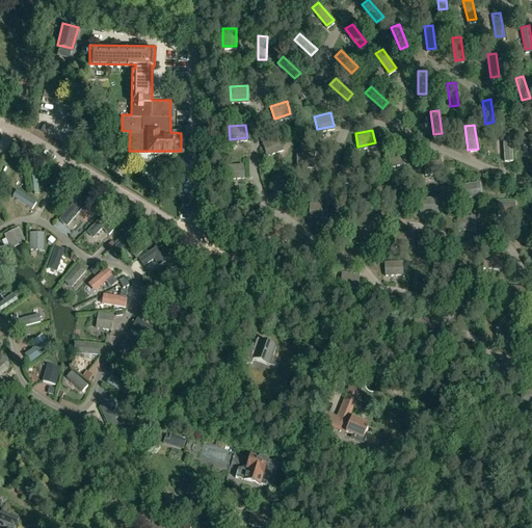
[(278,134),(262,140),(267,153),(283,148),(278,134)]
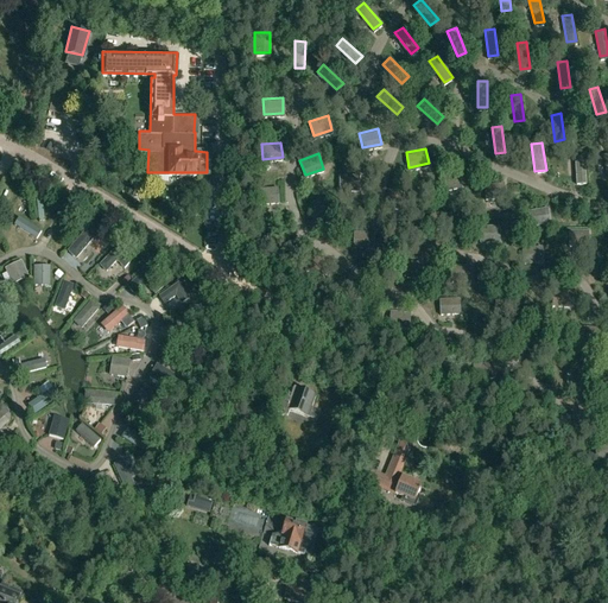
[(576,181),(586,179),(584,153),(575,154),(576,181)]
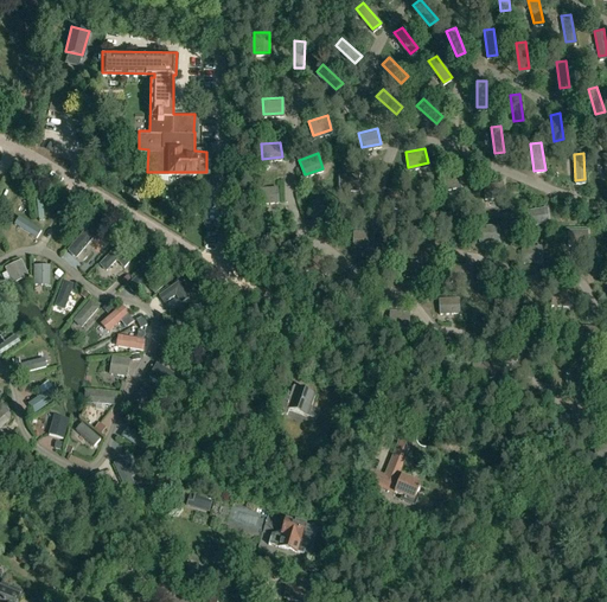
[(440,172),(442,187),(462,184),(459,168),(440,172)]
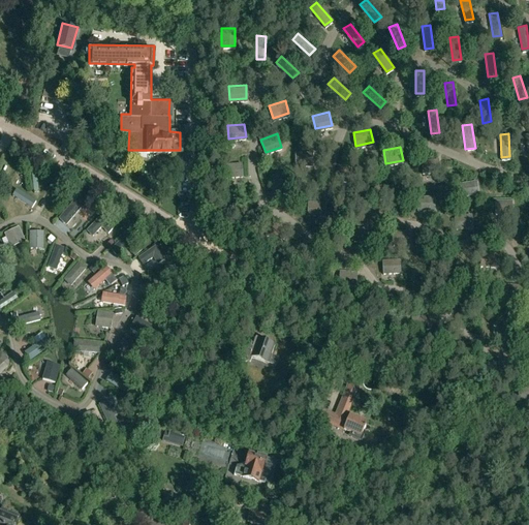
[(312,163),(312,150),(296,151),(296,164),(312,163)]
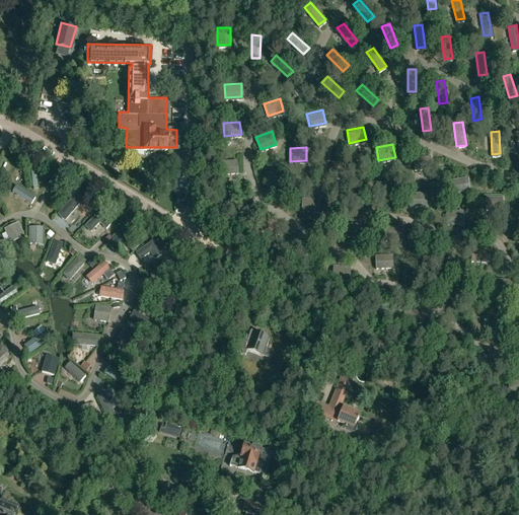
[(431,167),(430,154),(414,155),(415,168),(431,167)]
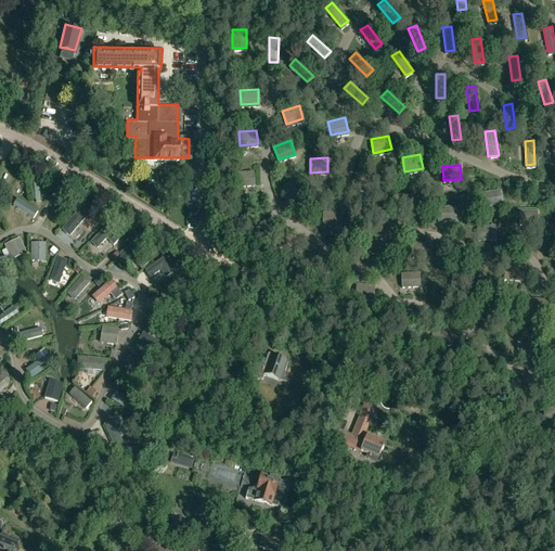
[(255,183),(254,169),(235,170),(236,184),(255,183)]
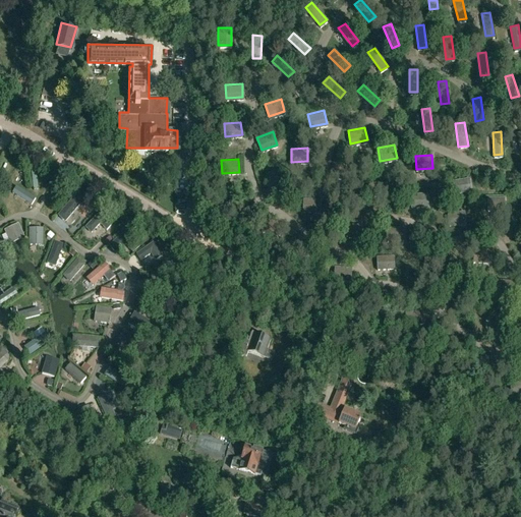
[(349,178),(351,165),(335,163),(333,176),(349,178)]
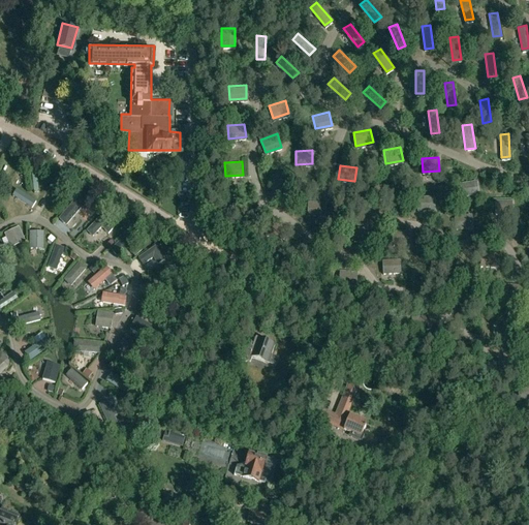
[(290,192),(290,179),(274,178),(273,191),(290,192)]
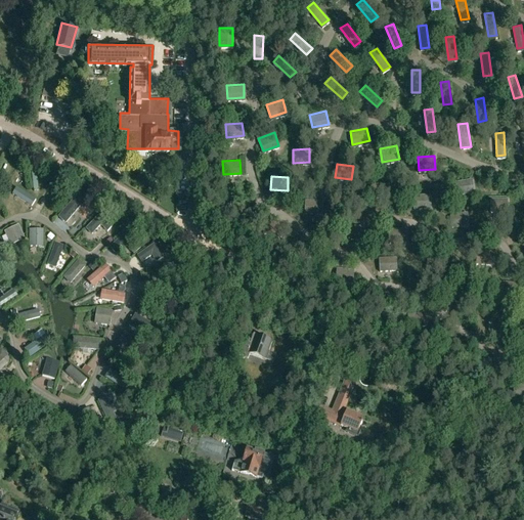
[(474,190),(472,177),(454,179),(456,192),(474,190)]
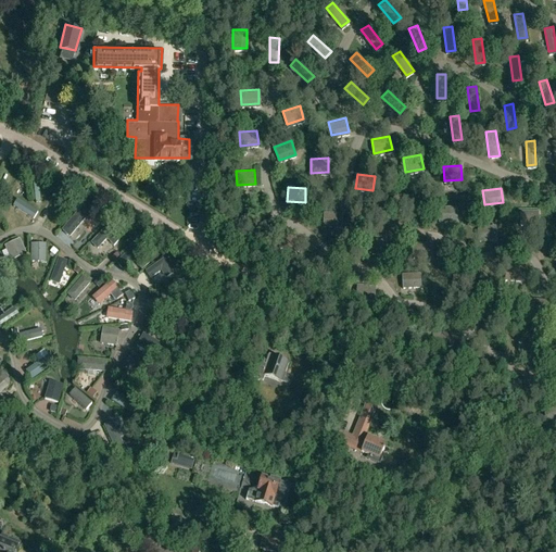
[(412,193),(393,192),(393,207),(411,208),(412,193)]
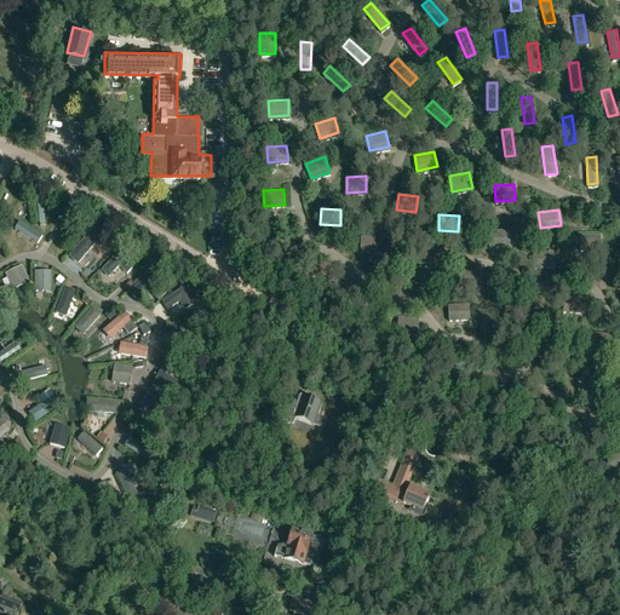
[(91,224),(96,229),(101,223),(95,219),(91,224)]
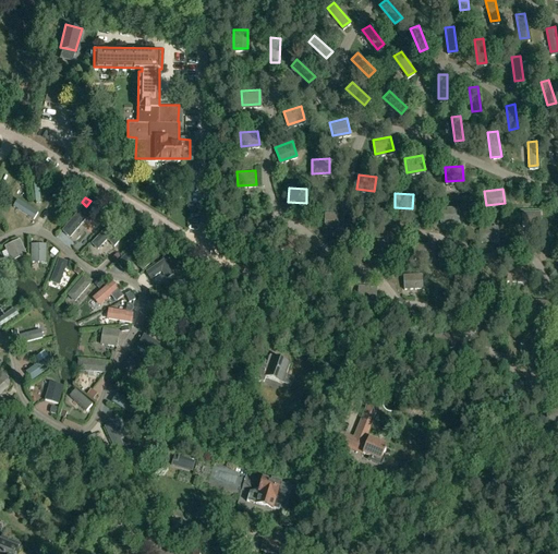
[(458,205),(440,205),(440,219),(458,219),(458,205)]
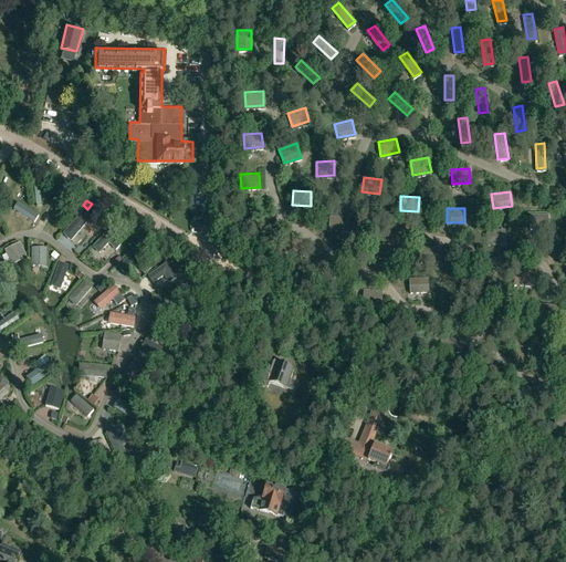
[(88,217),(81,210),(63,230),(71,237),(88,217)]
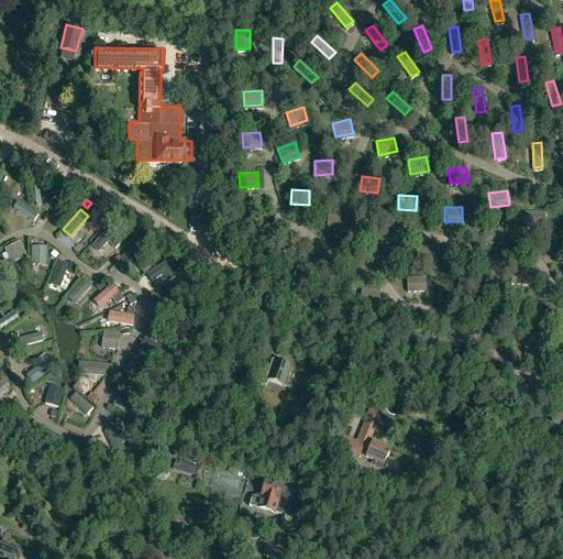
[(527,226),(545,226),(544,211),(527,211),(527,226)]
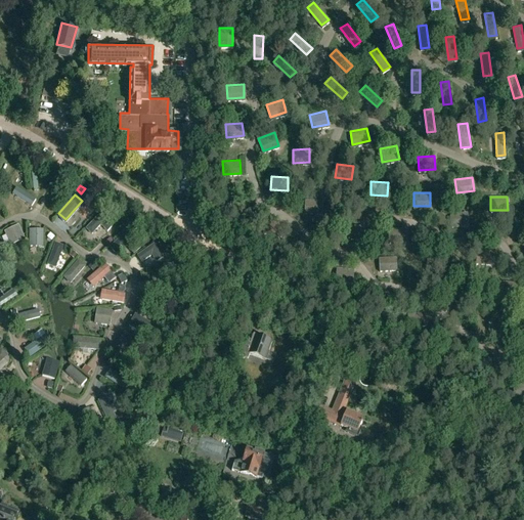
[(305,211),(321,212),(322,198),(305,198),(305,211)]
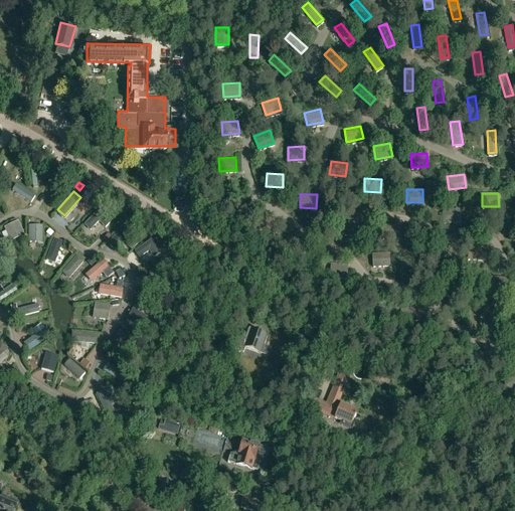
[(236,206),(229,195),(215,203),(222,214),(236,206)]
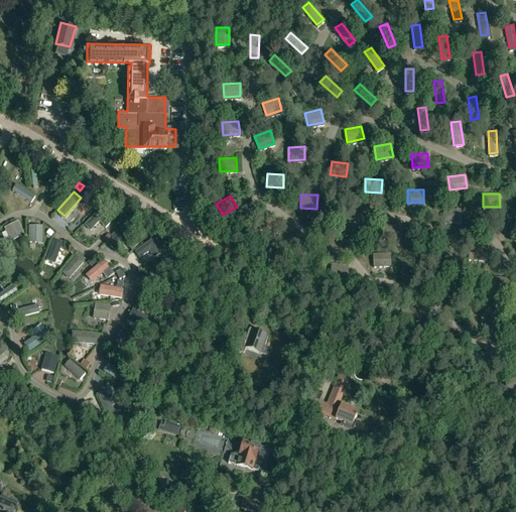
[(99,218),(105,224),(111,218),(99,207),(85,222),(91,227),(99,218)]
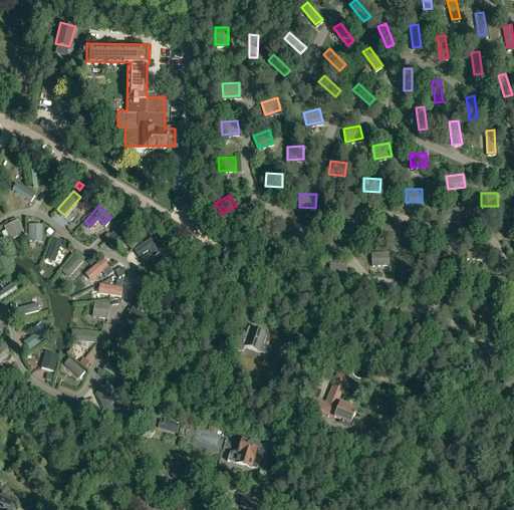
[(443,221),(459,219),(458,206),(442,208),(443,221)]
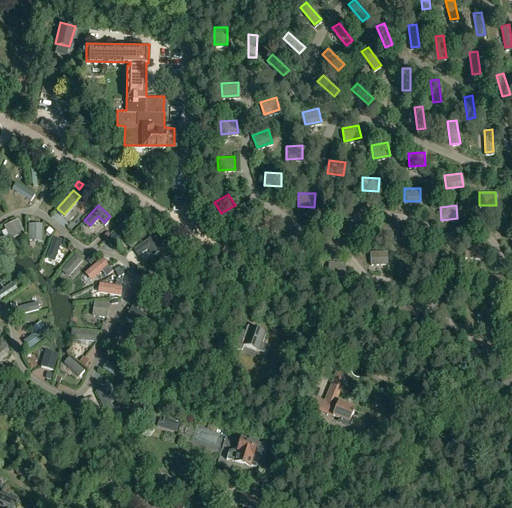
[(257,226),(274,229),(276,216),(260,213),(257,226)]
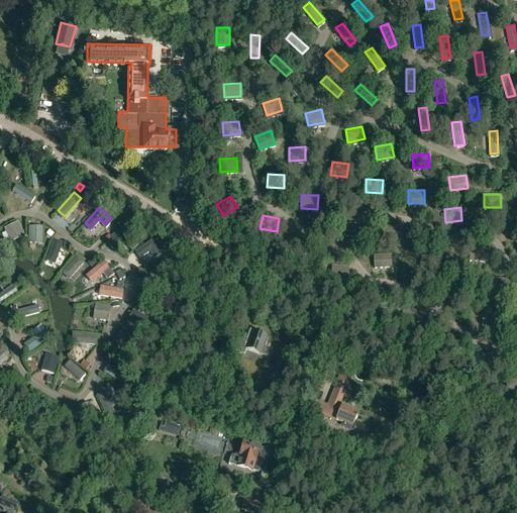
[(3,226),(5,230),(10,239),(23,233),(17,219),(3,226)]
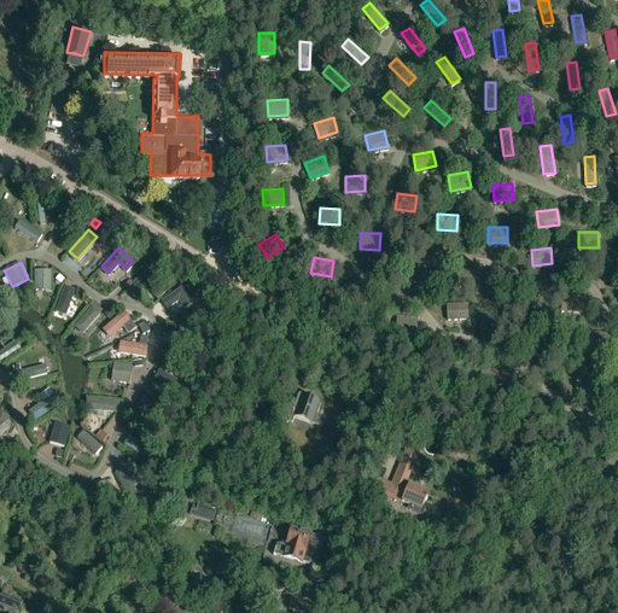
[(427,280),(427,263),(408,263),(407,279),(427,280)]
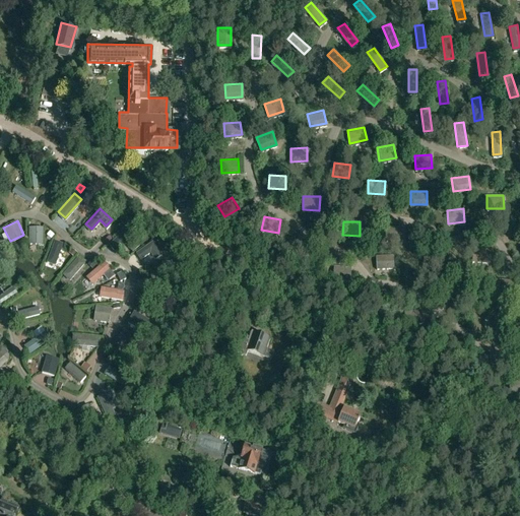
[(385,224),(386,238),(402,238),(402,224),(385,224)]
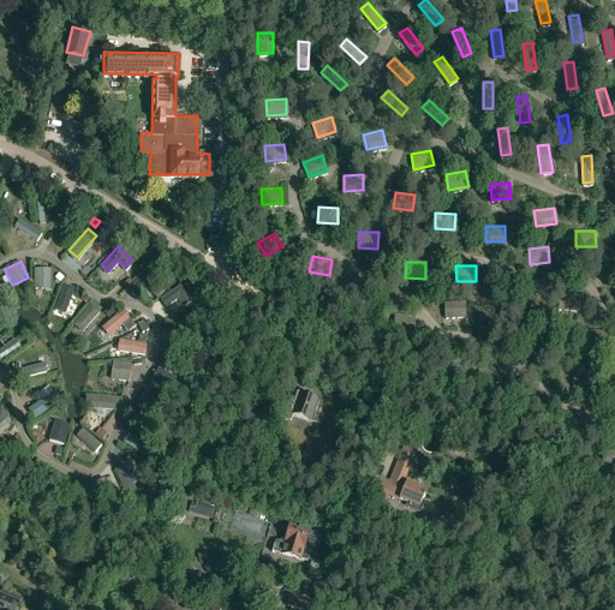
[(43,286),(51,286),(51,280),(51,267),(35,267),(35,286),(43,286)]
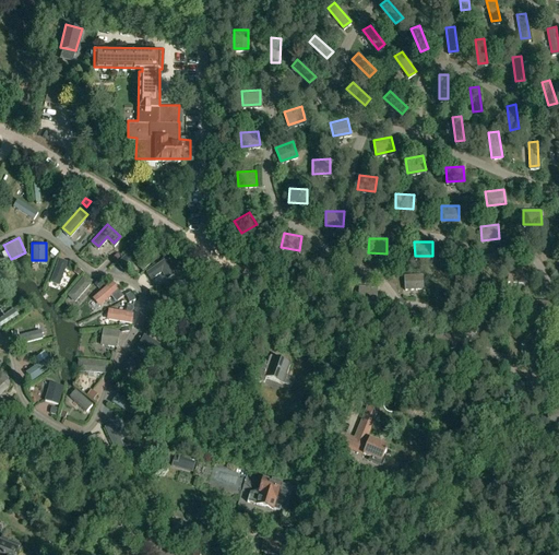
[(125,267),(144,249),(138,243),(118,260),(125,267)]
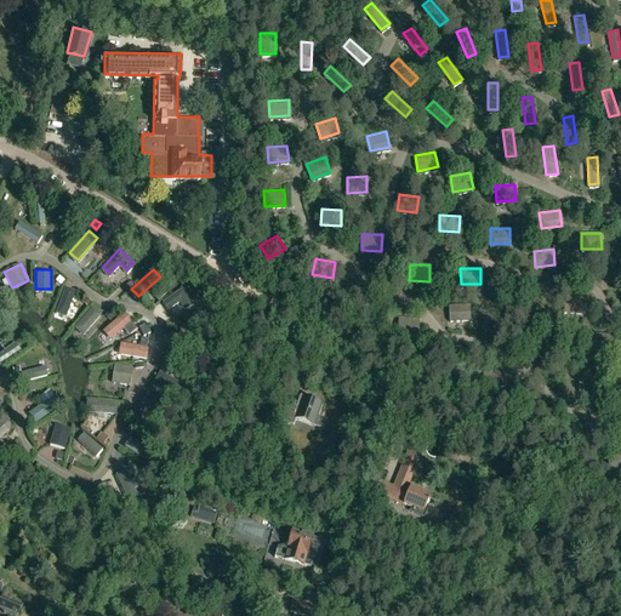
[(64,284),(56,309),(66,313),(75,287),(64,284)]
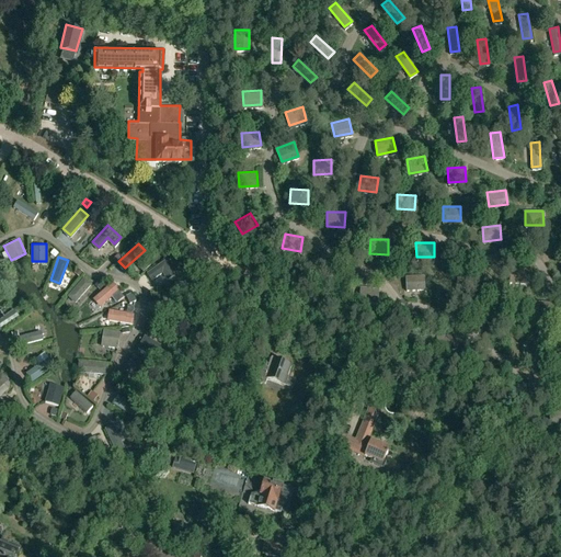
[(152,277),(162,270),(168,276),(174,272),(164,258),(147,270),(152,277)]
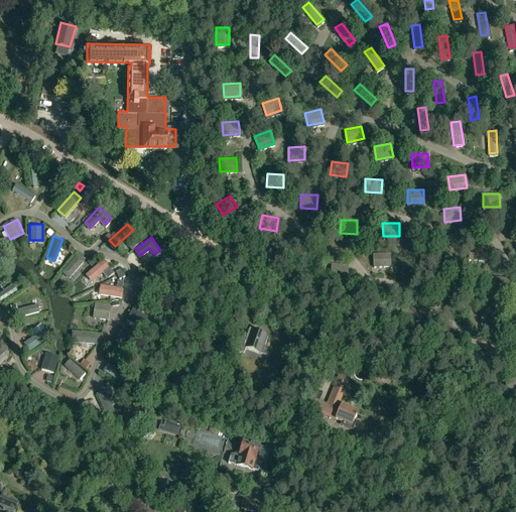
[(309,251),(309,238),(293,238),(293,251),(309,251)]
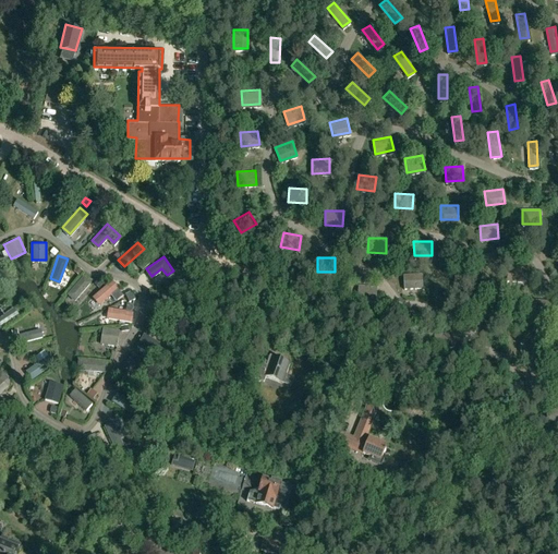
[(524,279),(525,265),(508,264),(507,278),(524,279)]
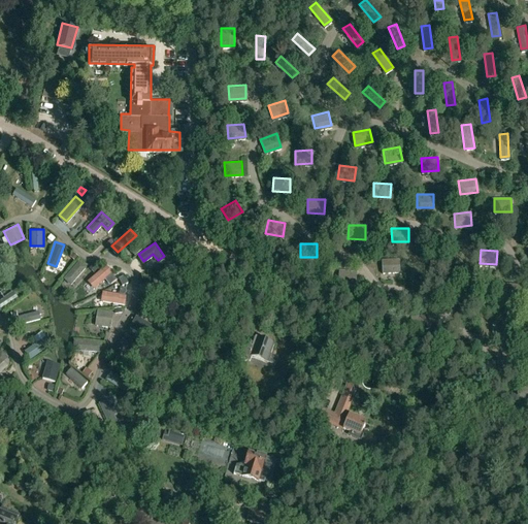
[(399,257),(382,258),(383,271),(400,270),(399,257)]
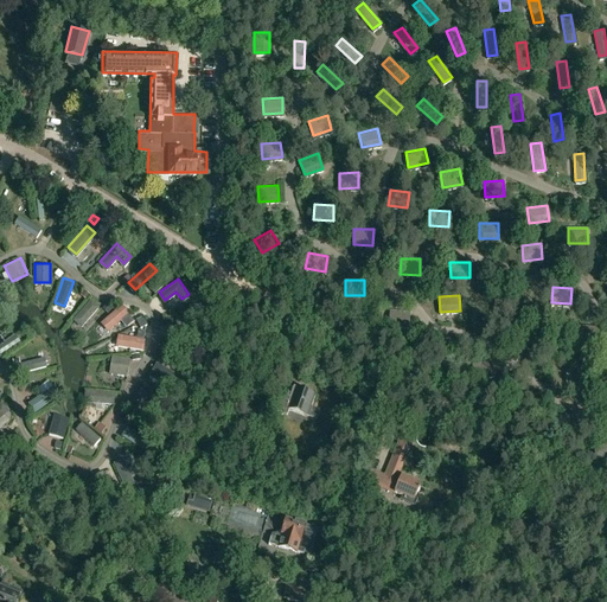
[(494,311),(513,312),(515,296),(494,295),(494,311)]
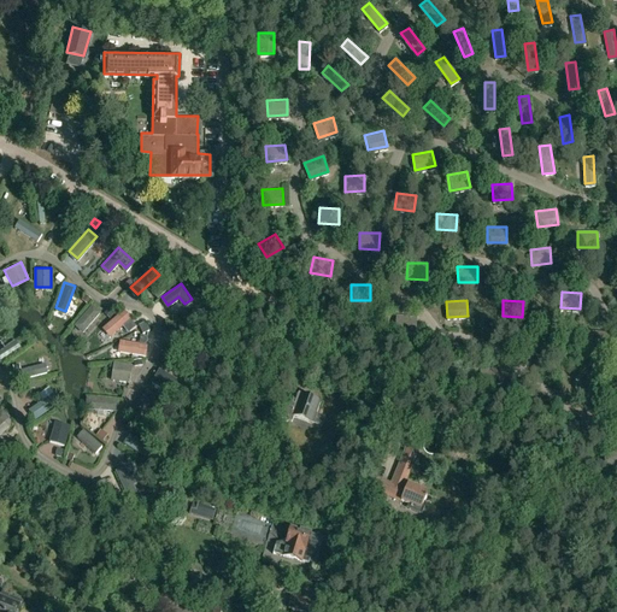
[(83,329),(100,310),(93,302),(76,323),(83,329)]
